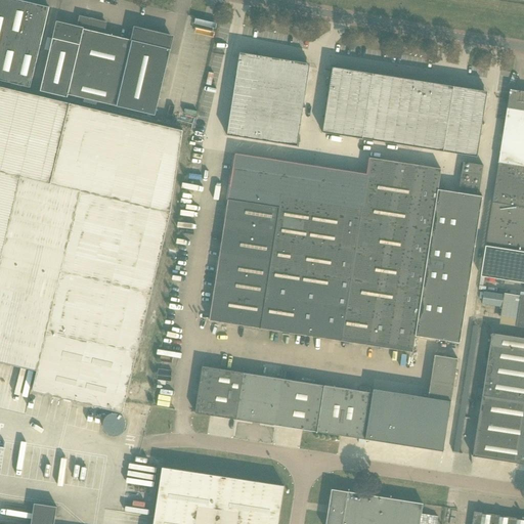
[(0,0),(0,81),(30,88),(49,7),(16,0),(0,0)]
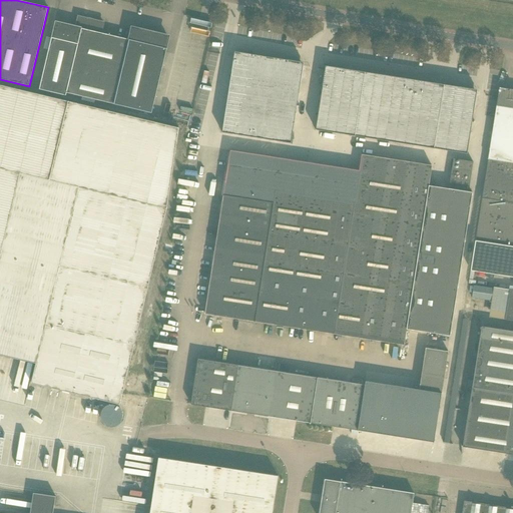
[(95,99),(151,113),(166,49),(165,48),(167,37),(145,31),(142,43),(102,33),(104,24),(102,21),(86,18),(86,20),(79,18),(77,27),(75,26),(71,42),(51,37),(39,89),(66,95),(66,93),(82,96),(81,100),(94,103),(95,99)]
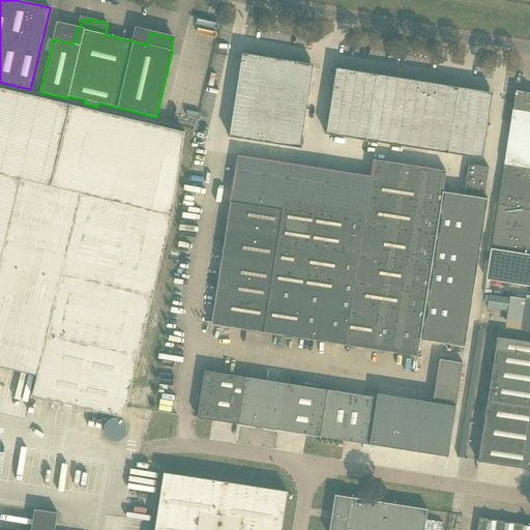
[(242,54),(229,137),(300,148),(314,65),(242,54)]
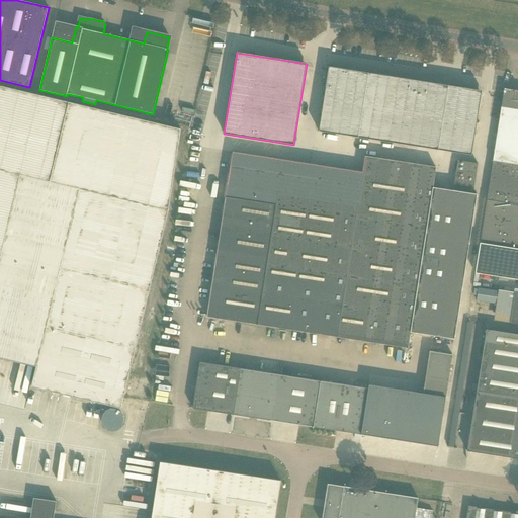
[(320,123),(318,132),(471,156),(481,95),(482,91),(470,89),(463,88),(345,69),(345,70),(338,69),(329,67),(328,71),(326,87),(325,87),(325,88),(325,89),(325,91),(326,91),(324,98),(323,98),(323,99),(324,99),(323,107),(322,109),(321,110),(323,110),(321,120),(320,120),(320,121),(320,123)]
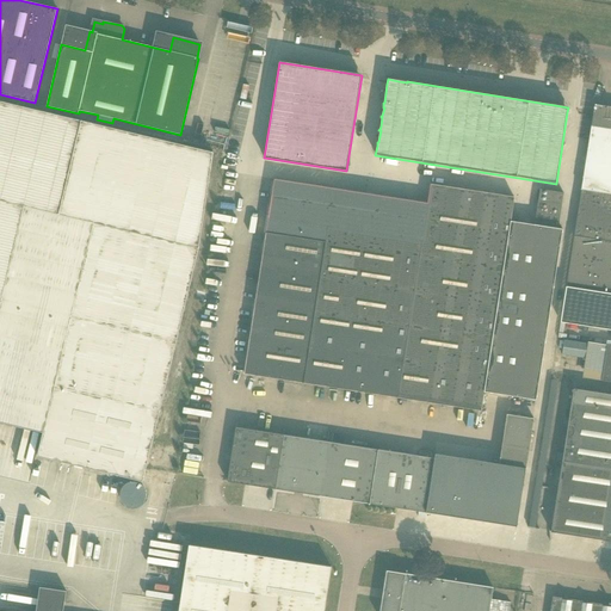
[(0,421),(43,432),(37,456),(141,481),(198,248),(214,153),(0,100),(0,421)]
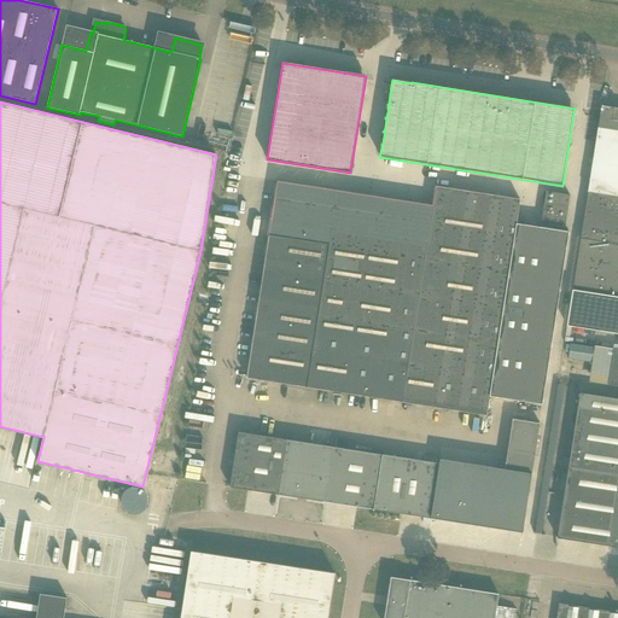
[(617,108),(600,105),(572,290),(617,297),(617,108)]
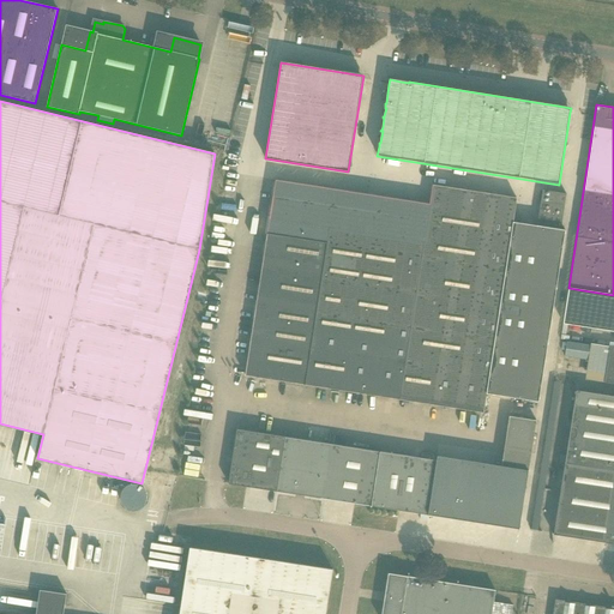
[(275,180),(245,375),(483,413),(486,393),(539,402),(565,230),(560,230),(537,227),(519,223),(521,217),(513,217),(515,210),(516,198),(433,186),(429,204),(275,180)]
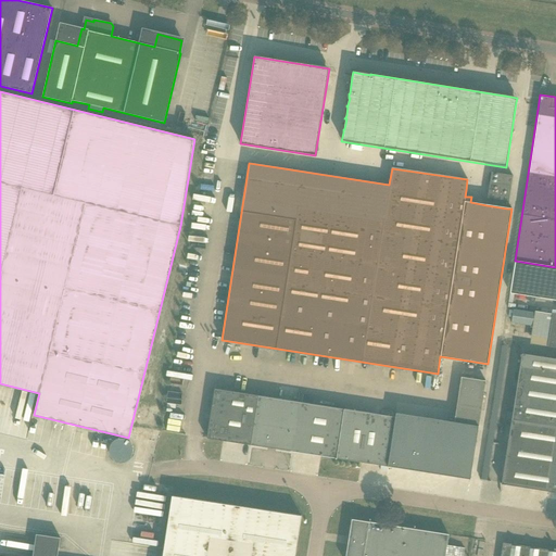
[(487,205),(507,209),(513,176),(491,173),(487,205)]
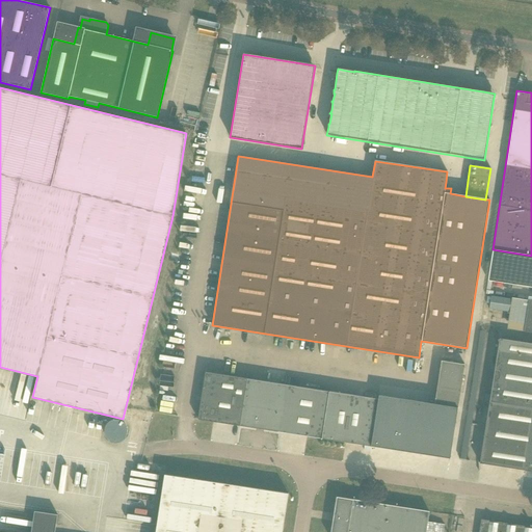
[(531,256),(493,249),(488,281),(531,287),(531,256)]
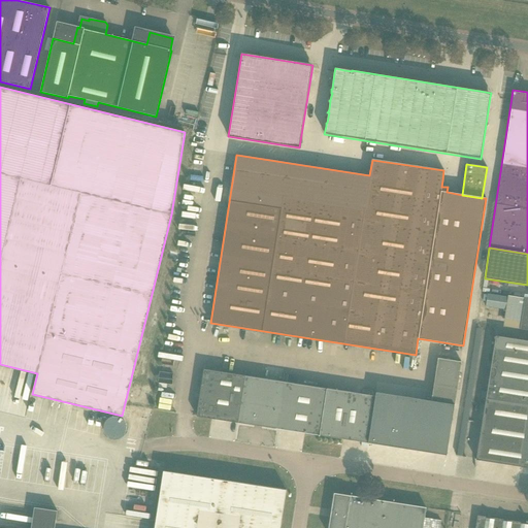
[(504,308),(506,296),(487,293),(485,305),(504,308)]
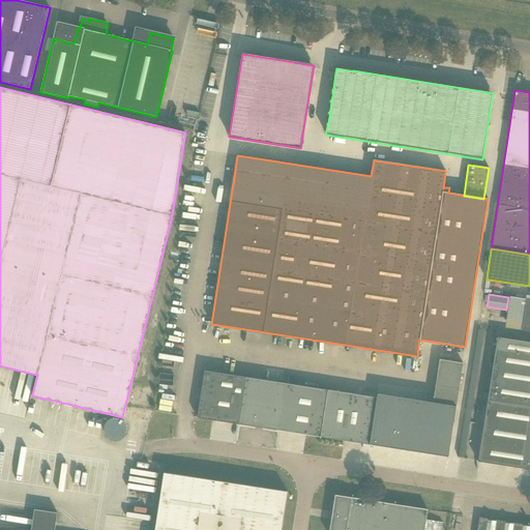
[(522,331),(529,331),(529,300),(510,298),(509,303),(505,328),(522,331)]
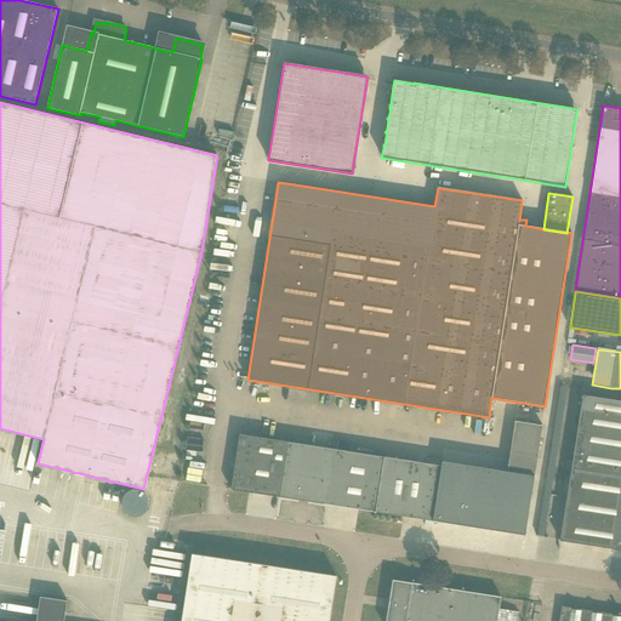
[(560,541),(620,550),(620,400),(582,396),(560,541)]
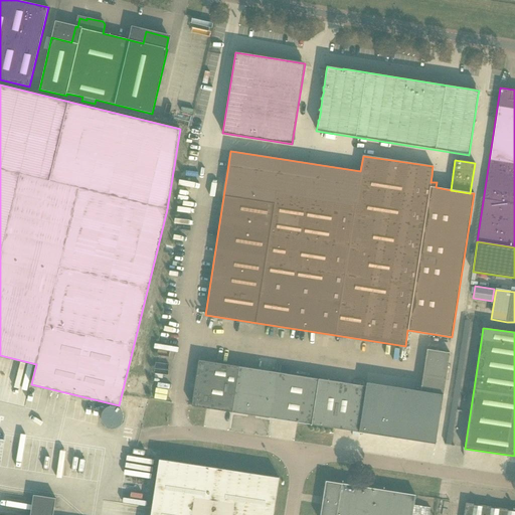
[(420,391),(443,394),(450,353),(427,349),(420,391)]
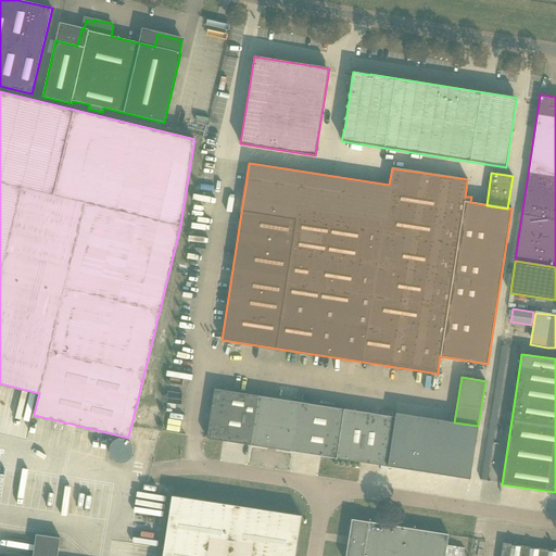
[(337,458),(388,467),(395,417),(214,389),(206,439),(251,445),(251,442),(293,449),(292,452),(336,458),(336,459),(337,459),(337,458)]
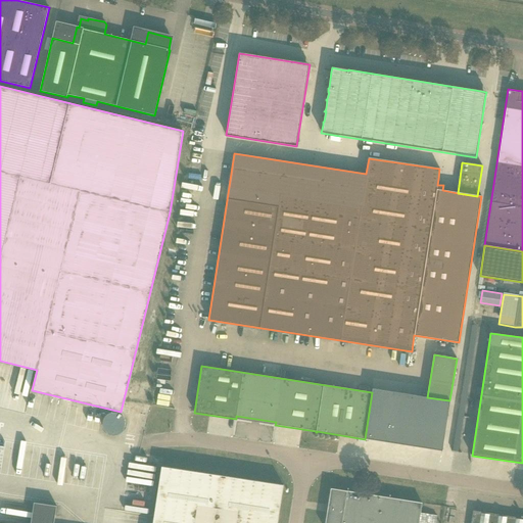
[(372,392),(365,439),(442,450),(449,400),(427,397),(372,388),(372,392)]
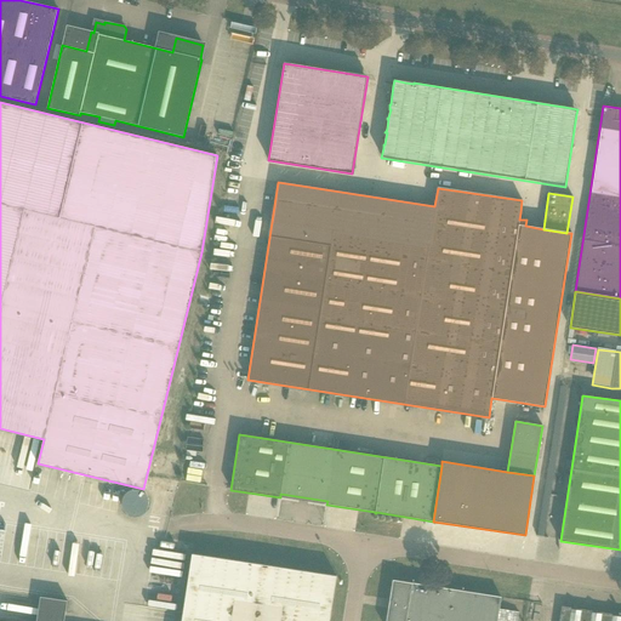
[(142,514),(143,513),(144,512),(147,510),(147,507),(148,505),(148,503),(148,501),(147,499),(147,496),(144,495),(143,493),(142,491),(140,490),(137,490),(135,490),(132,490),(130,490),(129,491),(127,493),(125,495),(124,496),(123,499),(121,501),(121,503),(121,505),(123,507),(124,510),(125,512),(126,513),(129,514),(130,516),(132,516),(135,516),(137,516),(140,516),(142,514)]
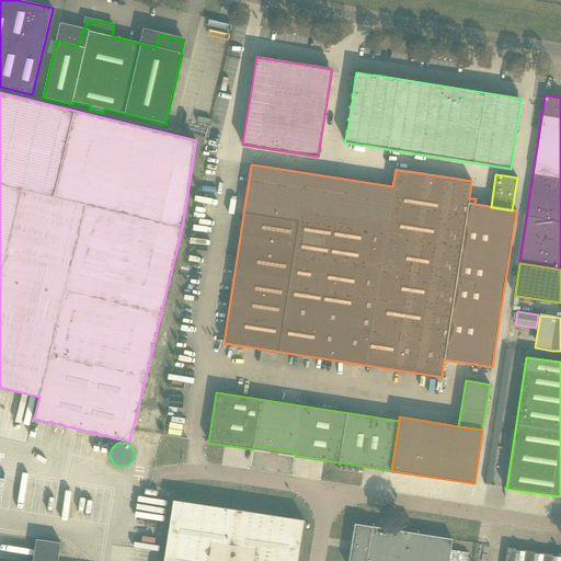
[(297,560),(304,521),(173,501),(163,560),(57,560),(60,544),(36,539),(33,560),(297,560)]
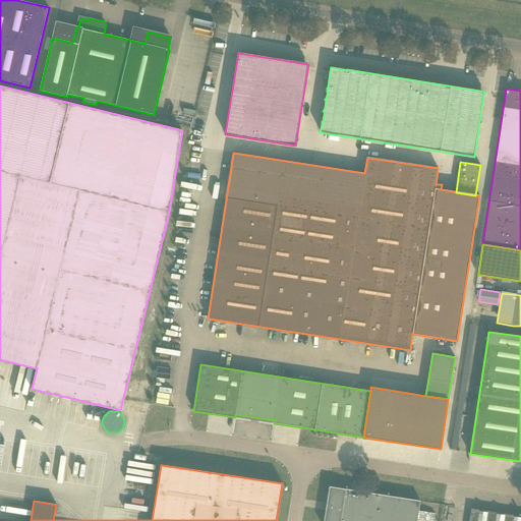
[(433,520),(435,514),(419,512),(420,501),(330,486),(327,504),(329,504),(328,511),(326,510),(324,520),(433,520)]
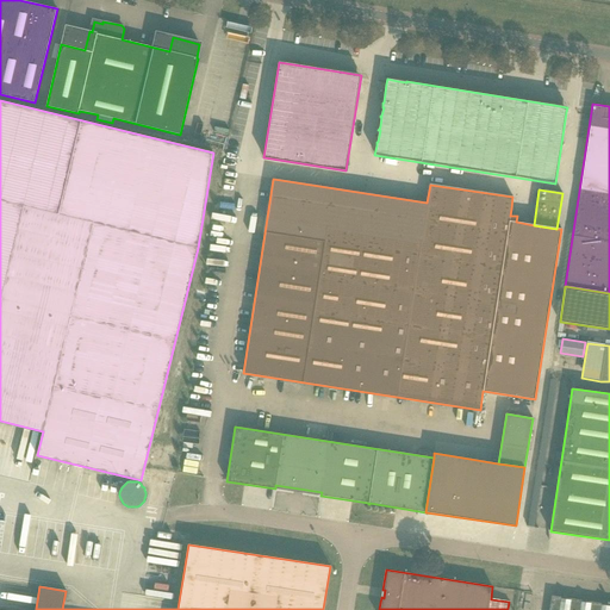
[(609,609),(609,604),(552,596),(548,609),(609,609)]
